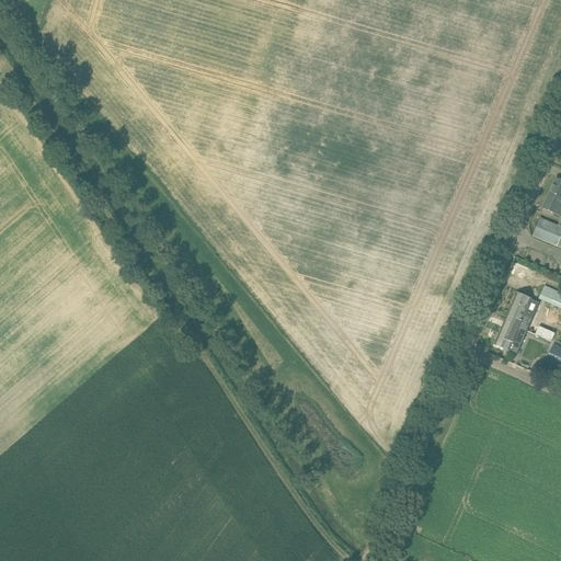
[(560,180),(557,179),(544,208),(560,216),(560,180)]
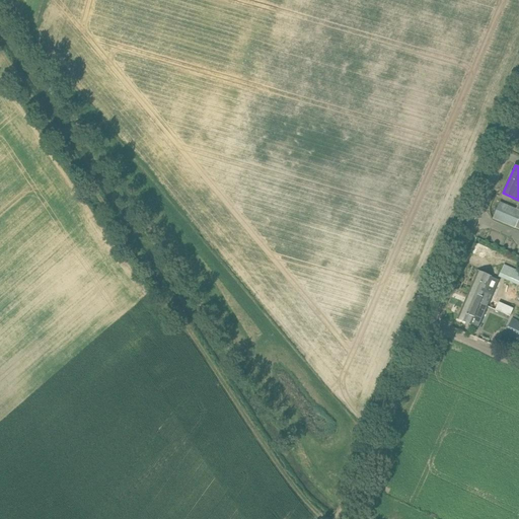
[(518,203),(516,209),(500,202),(492,218),(518,230),(518,229),(515,228),(518,219),(518,203)]
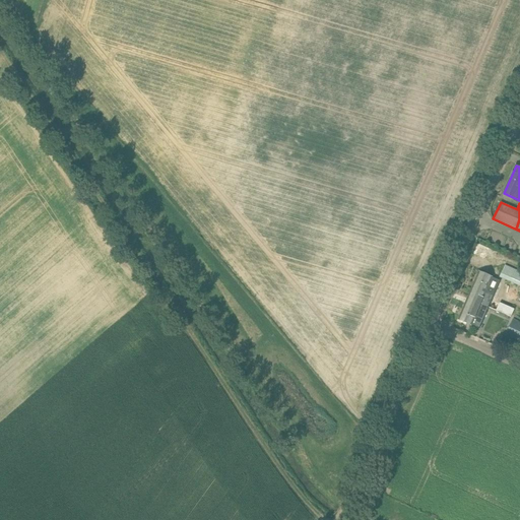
[(519,271),(505,265),(500,276),(519,285),(519,299),(519,300),(519,271)]
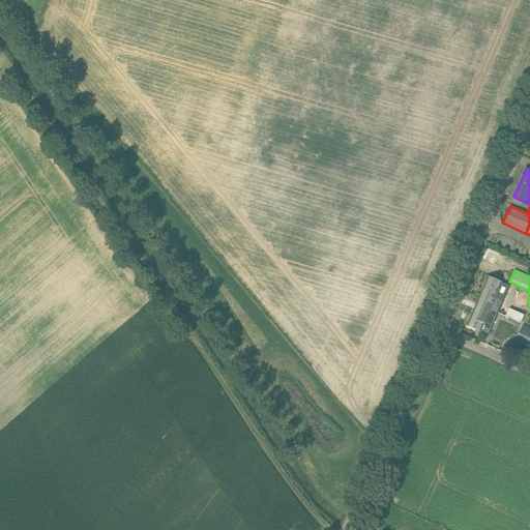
[(502,283),(498,281),(489,276),(478,302),(491,308),(491,307),(494,307),(493,310),(498,313),(504,300),(496,296),(502,283)]
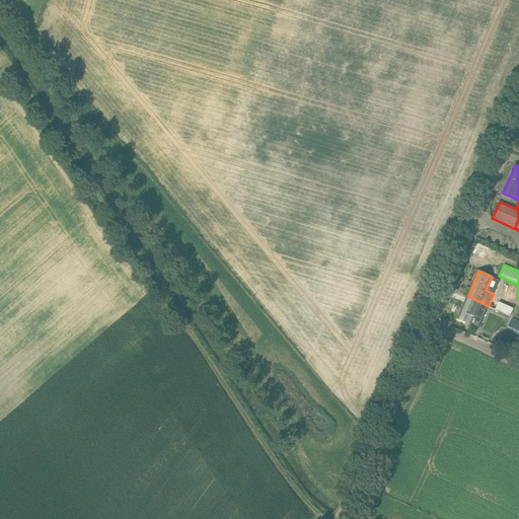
[(478,327),(488,306),(483,303),(484,301),(480,301),(480,302),(468,296),(458,319),(467,323),(478,327)]
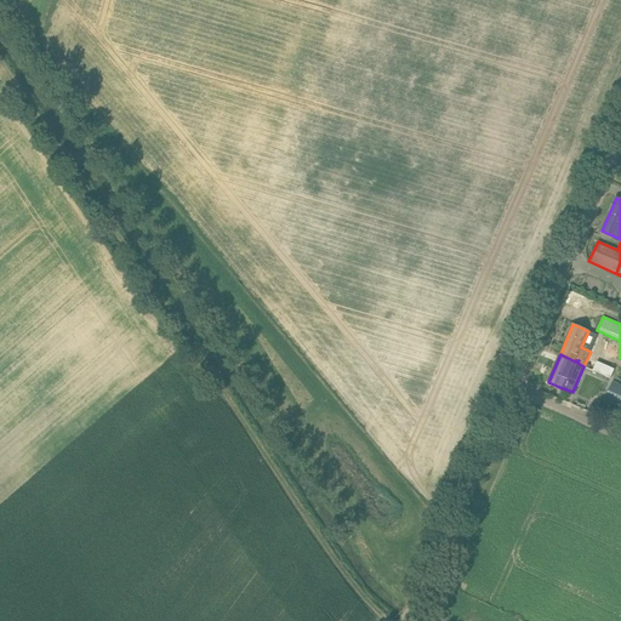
[(604,399),(620,406),(620,387),(613,382),(604,399)]
